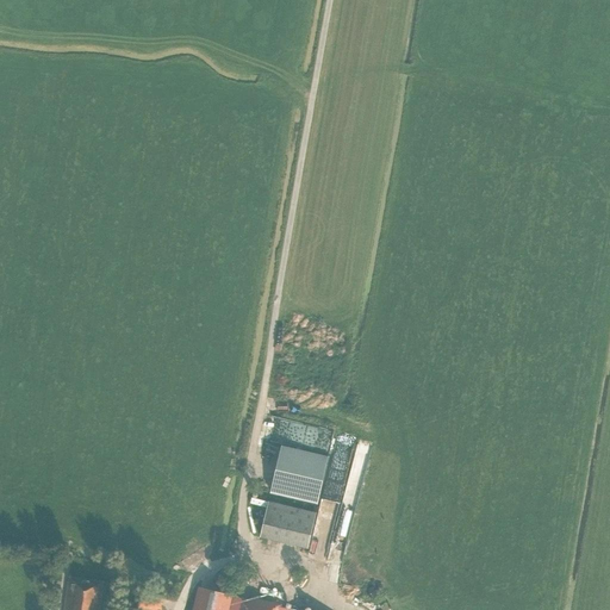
[(322,338),(321,344),(344,350),(347,344),(322,338)]
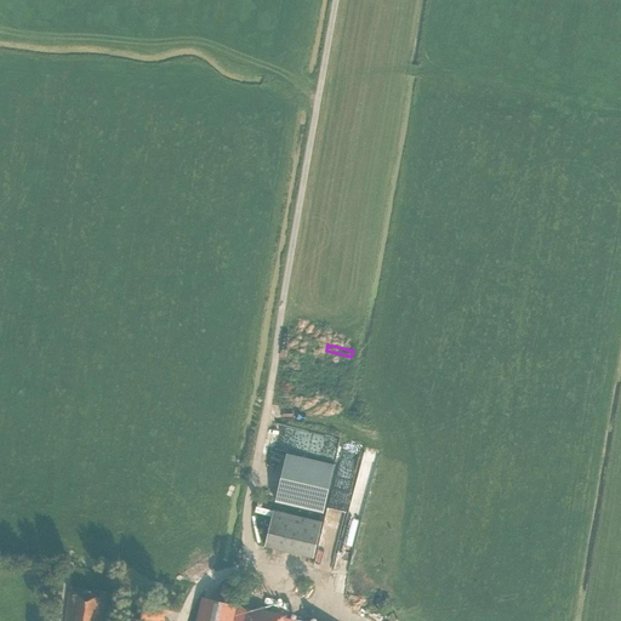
[(281,425),(278,446),(337,456),(341,436),(281,425)]
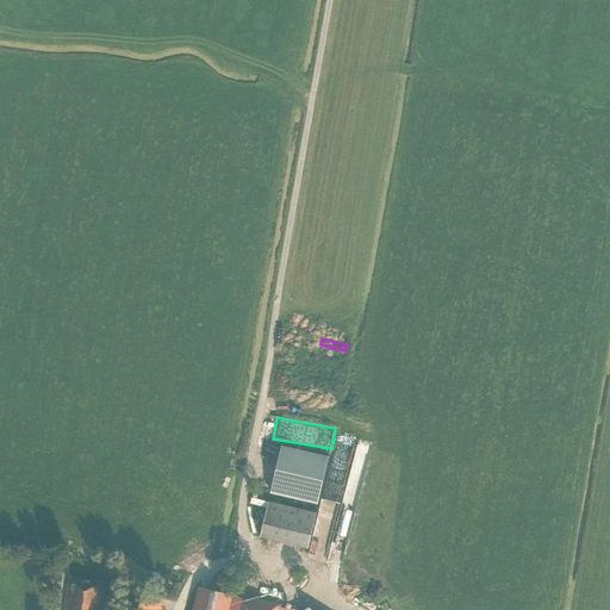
[(318,504),(329,456),(281,446),(271,492),(318,504)]
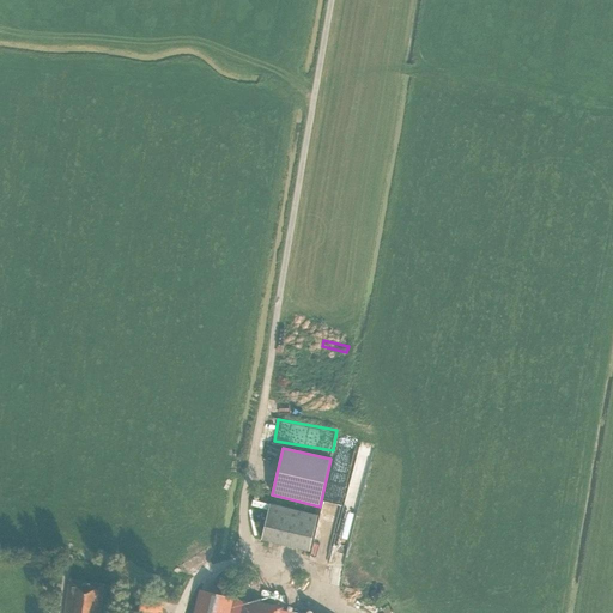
[(261,540),(309,551),(317,516),(269,504),(261,540)]
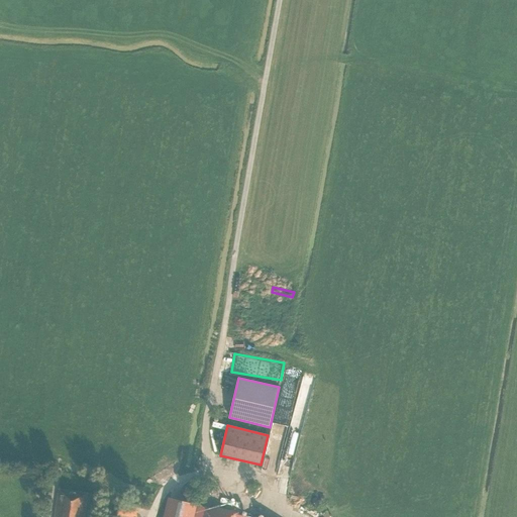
[(88,494),(88,493),(59,489),(59,490),(54,516),(84,516),(88,494)]
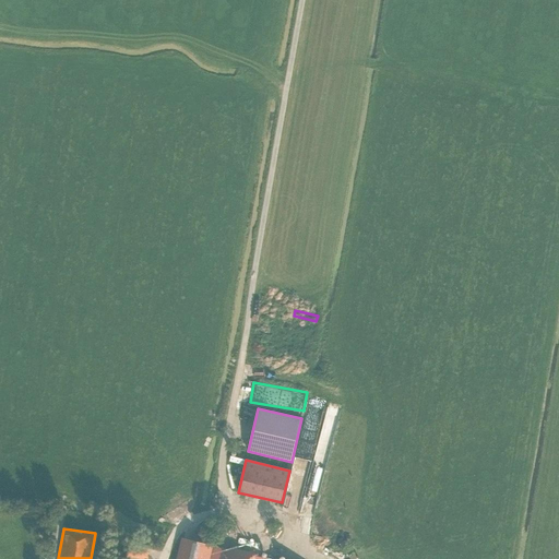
[(270,558),(257,556),(257,555),(230,548),(229,550),(216,547),(213,548),(213,546),(181,539),(176,558),(270,558)]
